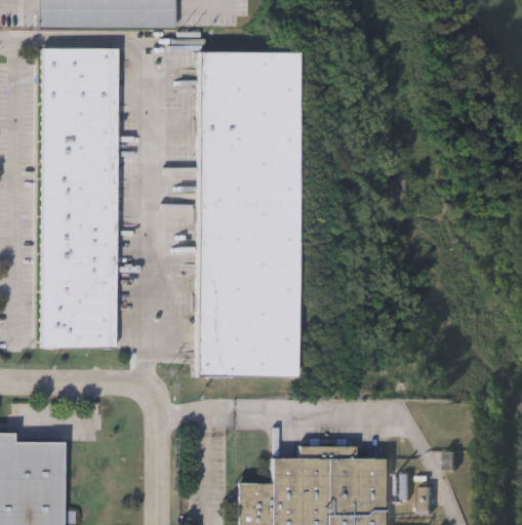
[(177,0),(177,28),(40,27),(40,0),(177,0)]
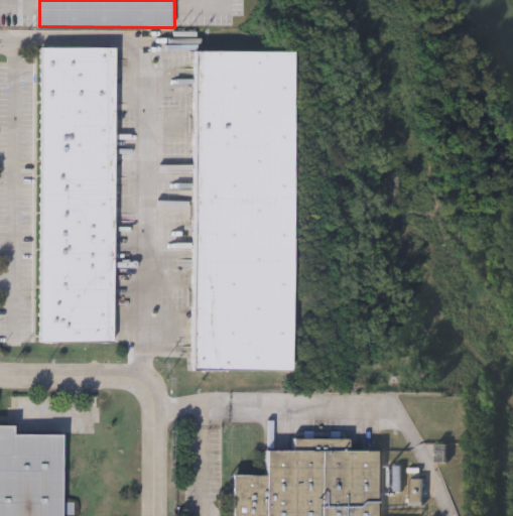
[(43,47),(117,47),(116,343),(42,343),(43,47)]
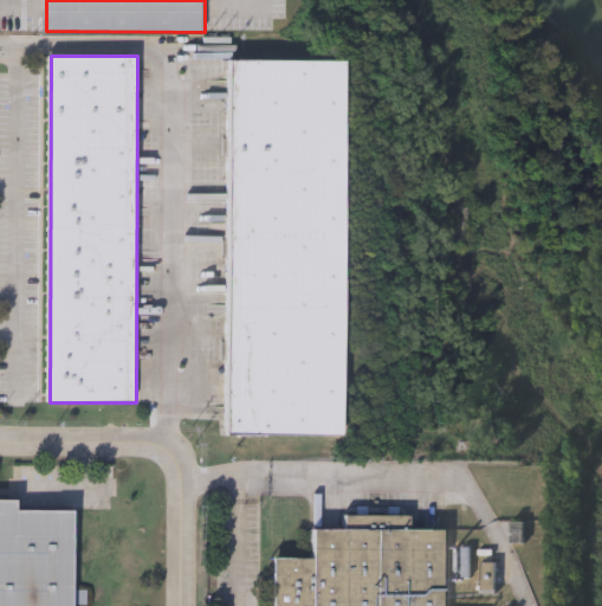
[(348,59),(347,436),(230,436),(231,59),(348,59)]
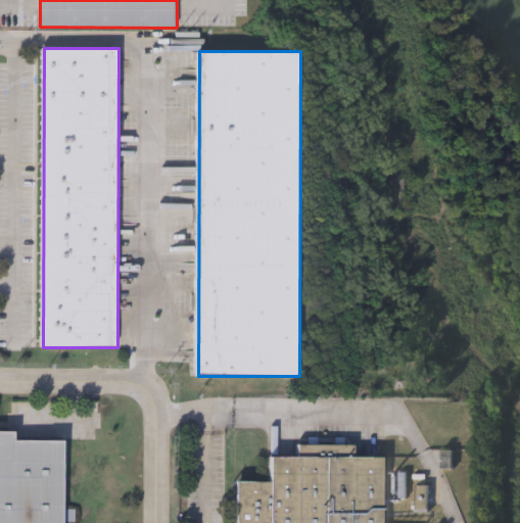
[(0,522),(0,431),(16,431),(16,440),(64,440),(64,522),(0,522)]
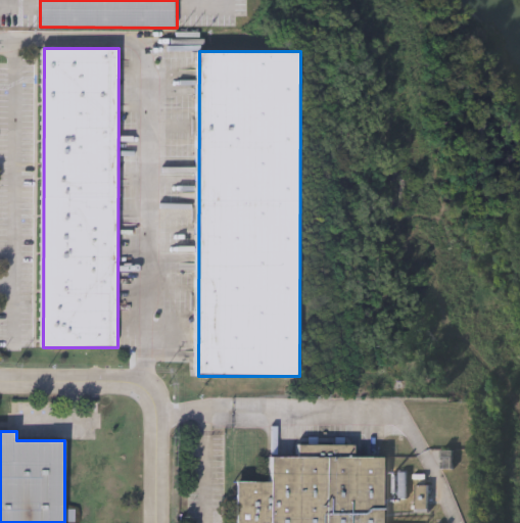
[(237,522),(237,482),(272,482),(272,457),(299,457),(299,444),(356,444),(356,457),(385,457),(385,522),(237,522)]
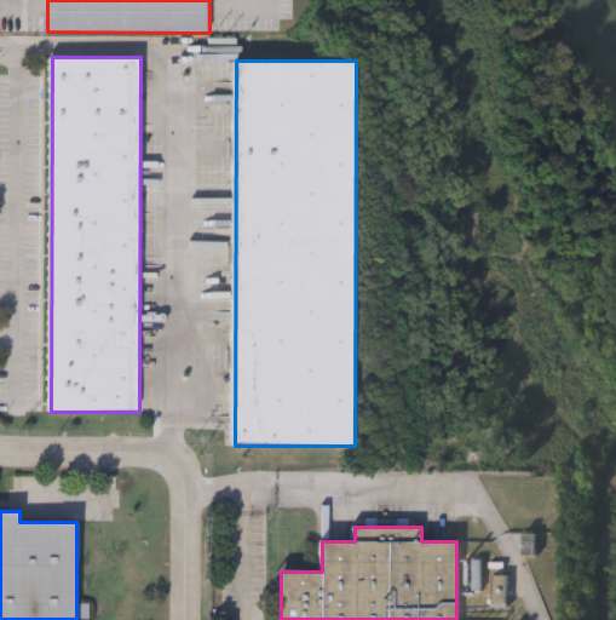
[(528,556),(529,534),(542,534),(542,556),(528,556)]
